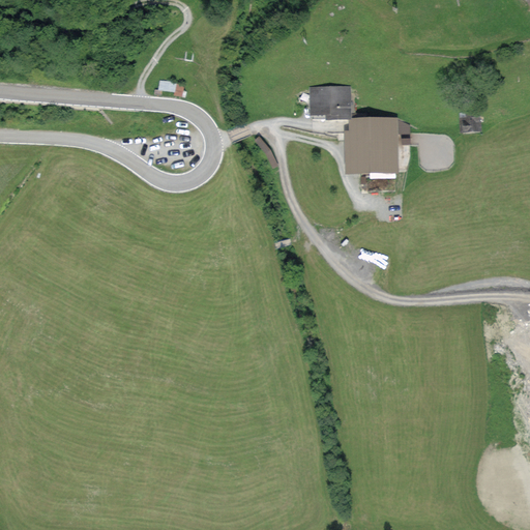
[(176,83),(159,80),(158,90),(174,93),(173,96),(186,98),(187,92),(184,91),(184,86),(176,85),(176,83)]
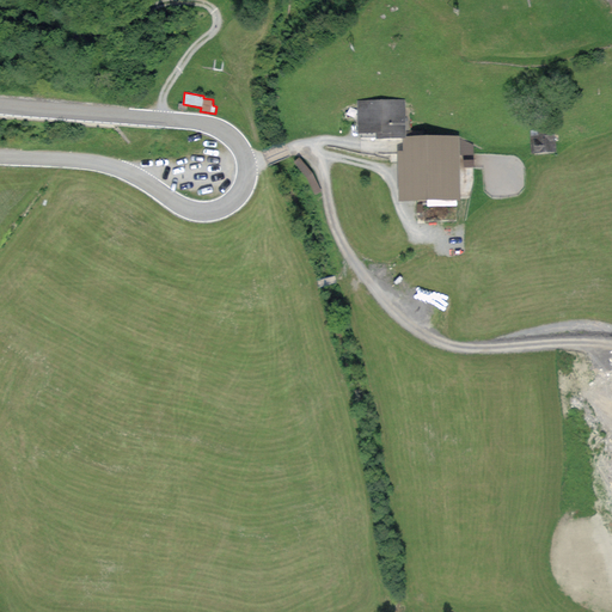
[(405,99),(357,102),(360,134),(375,134),(375,139),(408,138),(405,99)]
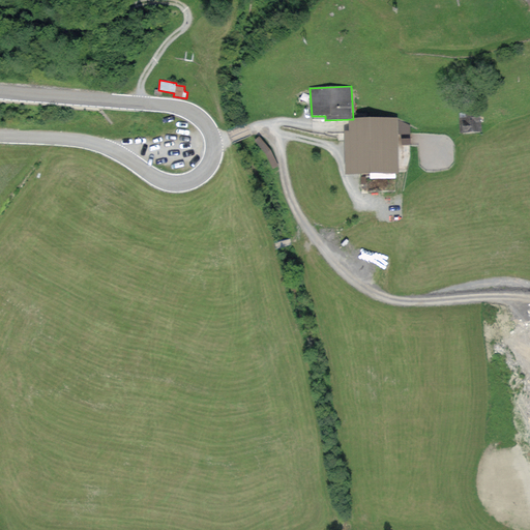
[(481,112),(460,113),(460,133),(481,133),(481,112)]
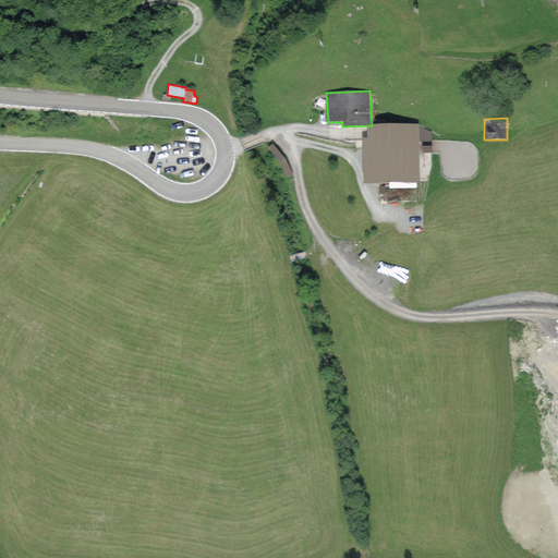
[(368,137),(362,138),(363,183),(421,183),(420,142),(431,142),(432,132),(419,124),(390,123),(367,128),(368,137)]
